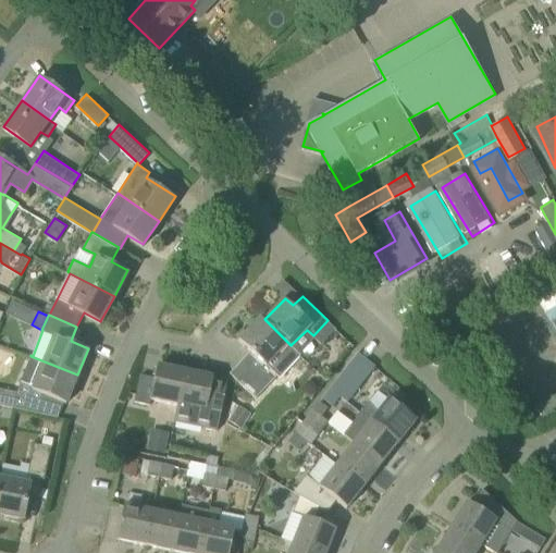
[(301,354),(292,344),(291,345),(264,319),(261,317),(241,339),(250,348),(242,358),(269,383),(278,373),(280,377),(300,354),(301,354)]
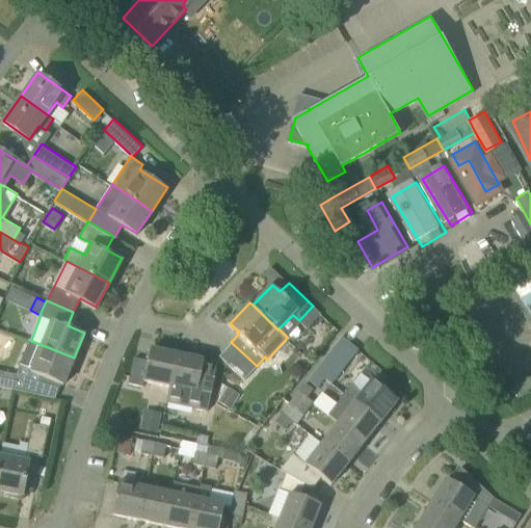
[(342,335),(316,368),(325,376),(332,368),(339,373),(359,348),(342,335)]
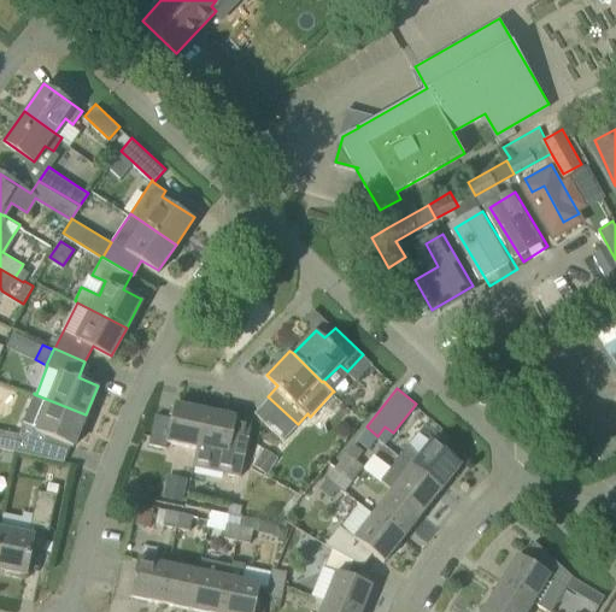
[(86,415),(34,394),(22,423),(37,429),(34,435),(19,433),(4,429),(0,442),(0,445),(16,449),(44,455),(52,435),(74,445),(86,415)]
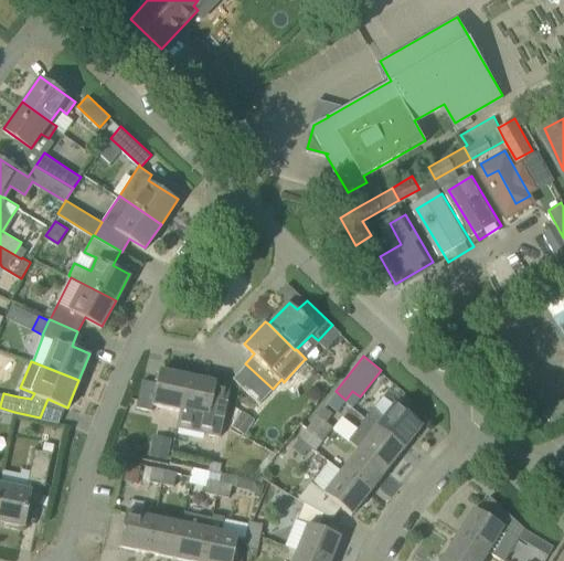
[(153,403),(181,409),(188,374),(160,368),(157,381),(142,378),(137,405),(152,409),(153,403)]
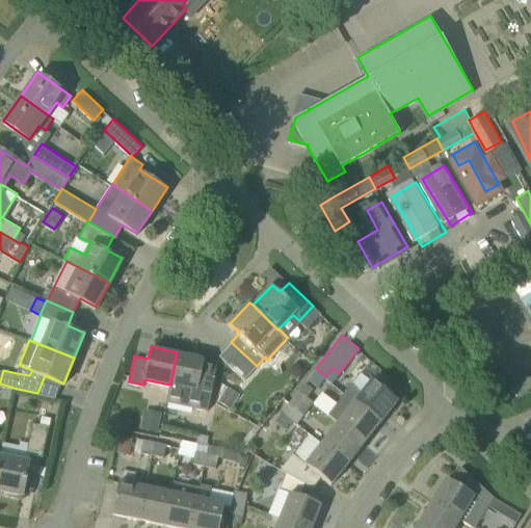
[(207,410),(216,369),(218,361),(177,352),(170,385),(166,400),(207,410)]
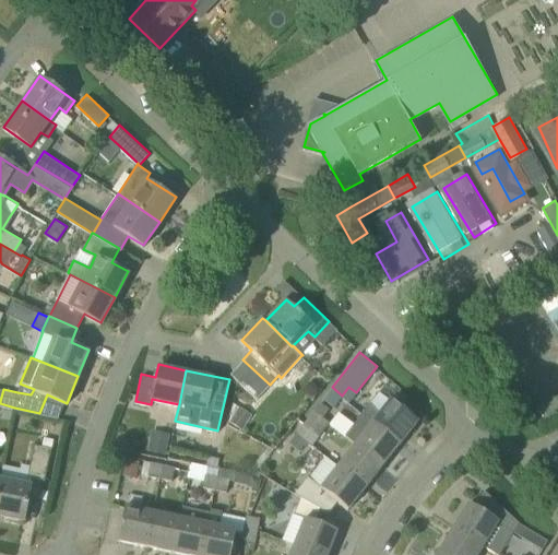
[(342,396),(332,387),(324,398),(334,405),(342,396)]
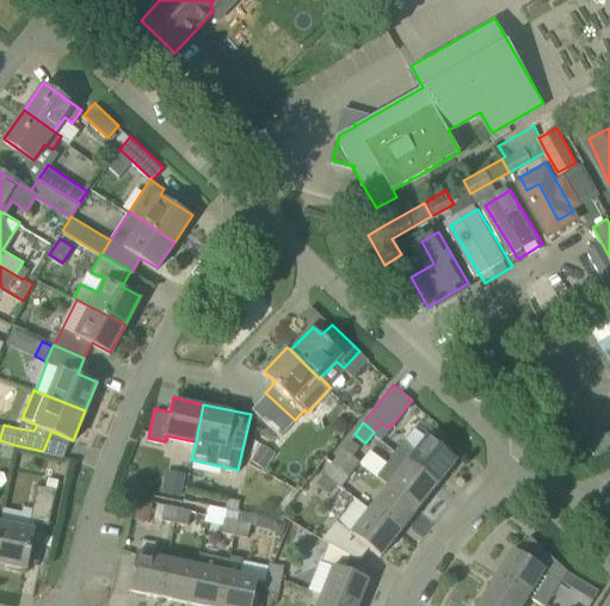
[(405,440),(398,450),(438,482),(457,458),(427,434),(416,449),(405,440)]
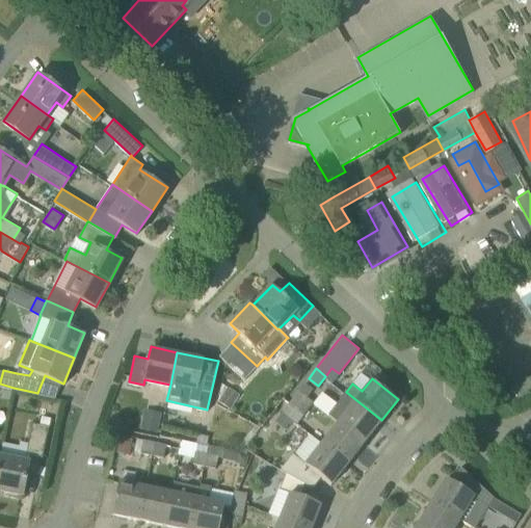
[(299,389),(283,411),(292,419),(297,422),(314,401),(314,400),(299,389)]
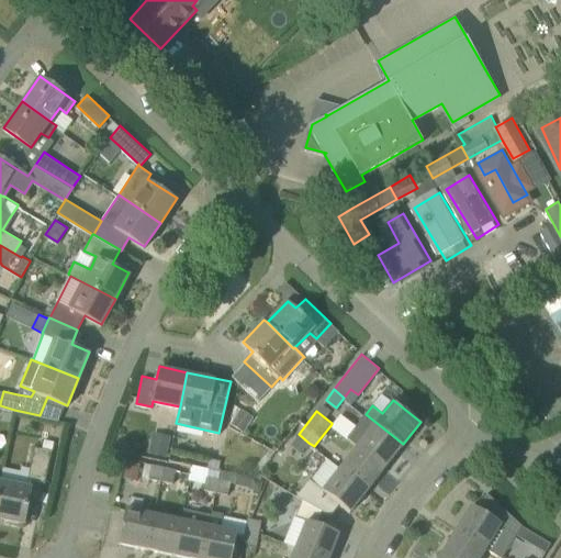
[(403,444),(366,414),(357,425),(347,437),(357,445),(358,445),(385,466),(403,444)]
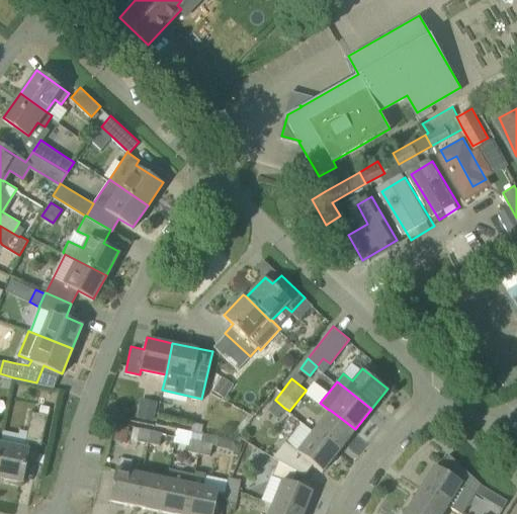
[(278,416),(284,408),(275,400),(268,409),(278,416)]
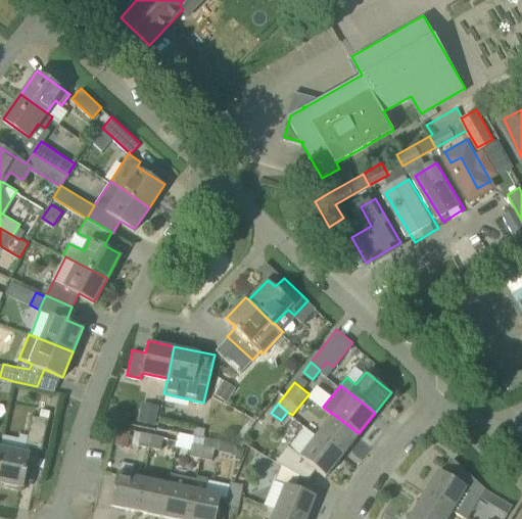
[(141,405),(138,420),(155,423),(157,408),(141,405)]
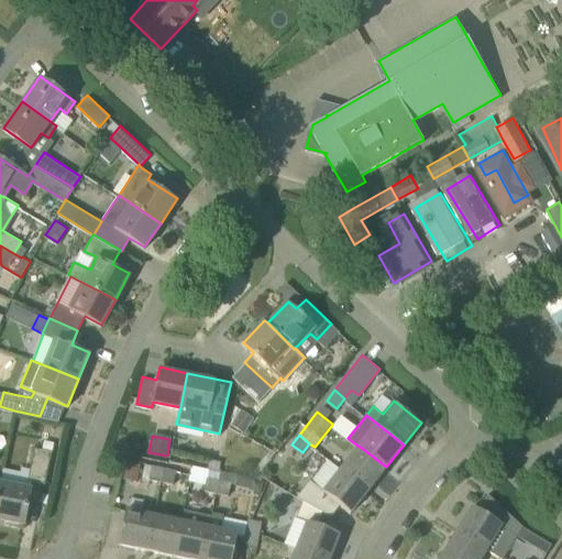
[(35,446),(28,479),(45,482),(52,450),(35,446)]
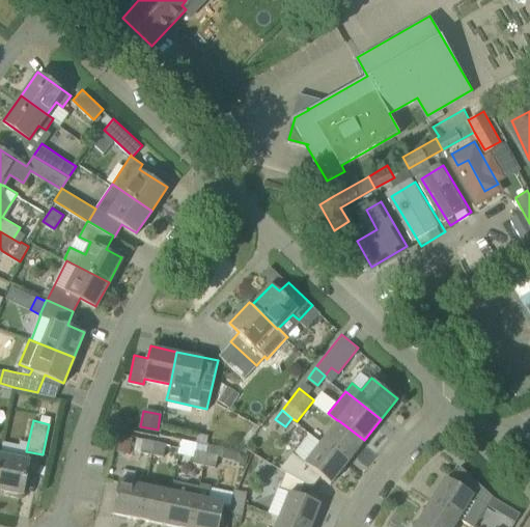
[(347,462),(364,440),(338,420),(337,420),(321,441),(347,462)]
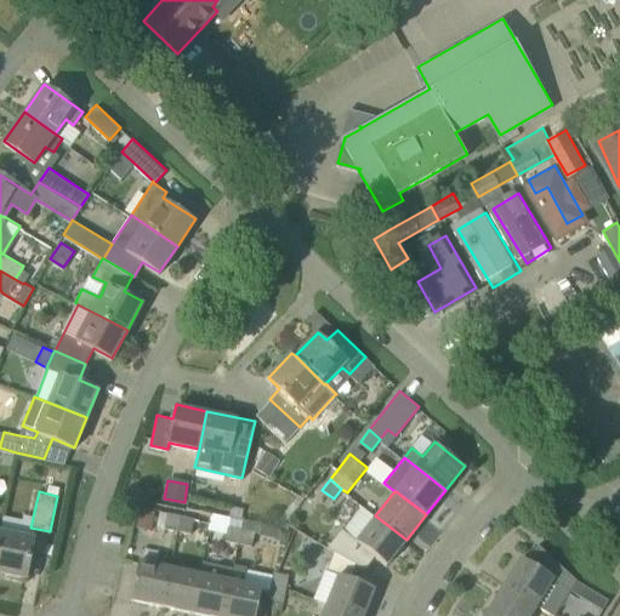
[(387,564),(407,540),(375,515),(360,505),(329,546),(335,551),(356,562),(365,568),(375,555),(387,564)]
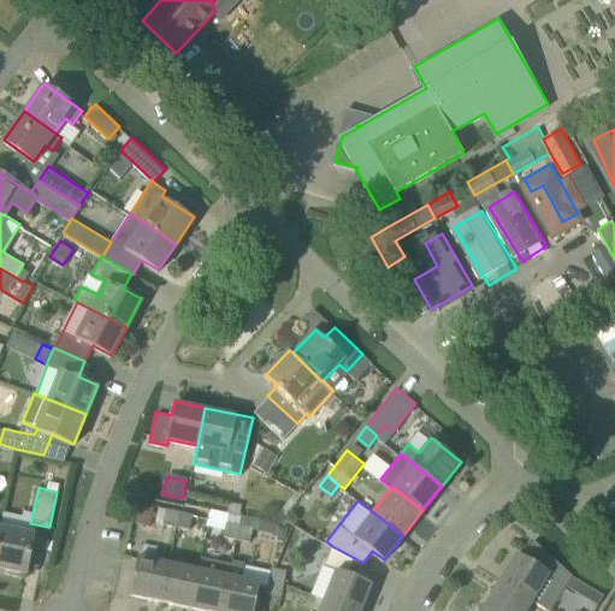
[(140,503),(136,521),(151,523),(153,506),(140,503)]
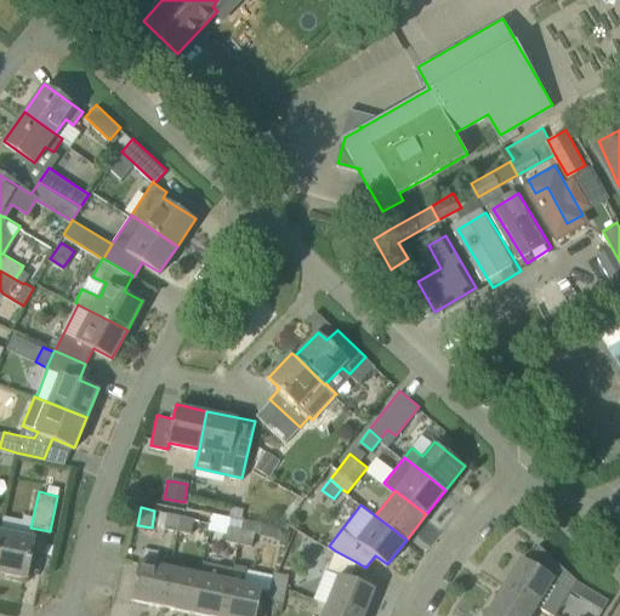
[(177,529),(181,514),(169,512),(165,526),(177,529)]
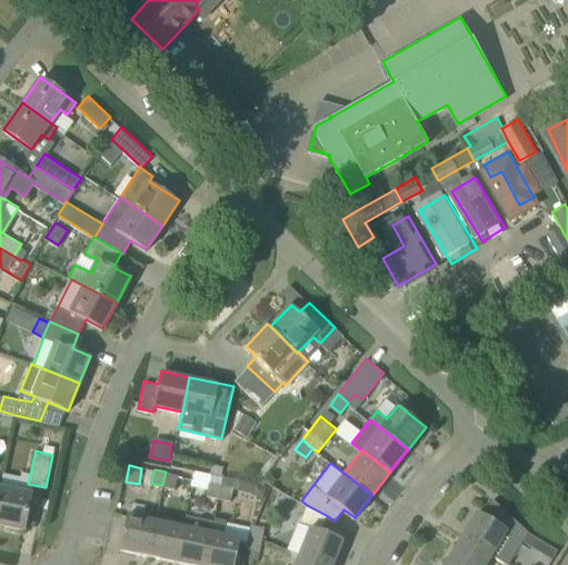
[(166,472),(162,485),(176,488),(178,474),(166,472)]
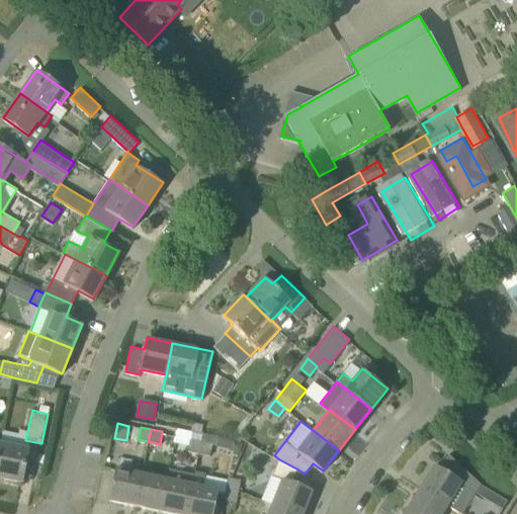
[(192,429),(190,440),(188,449),(199,452),(203,432),(201,431),(192,429)]
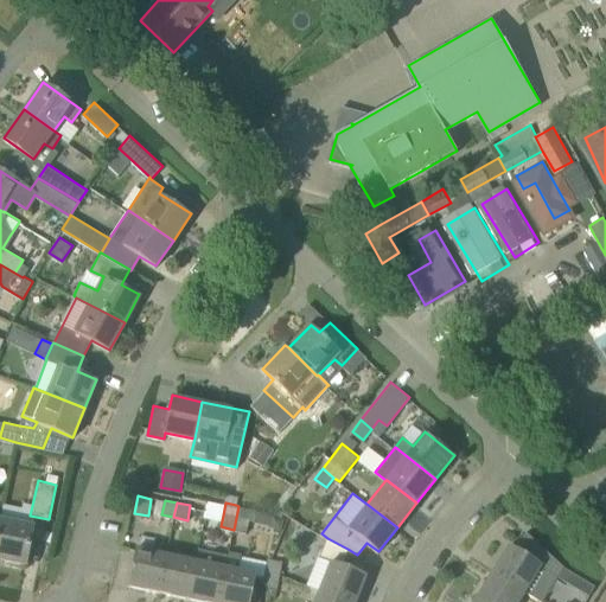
[(238,506),(234,530),(246,532),(249,519),(255,520),(257,510),(238,506)]
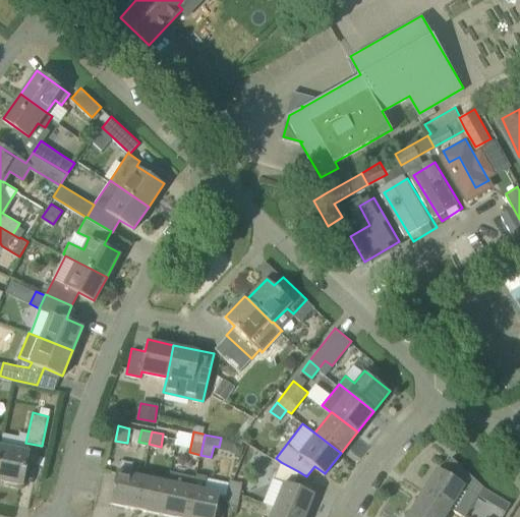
[(0,445),(0,478),(22,483),(29,452),(0,445)]
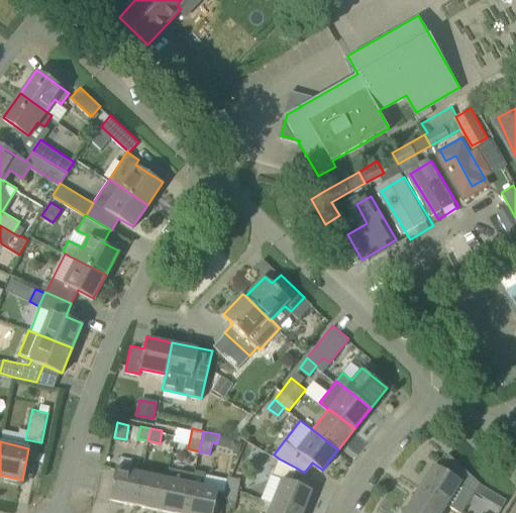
[(433,464),(420,486),(447,503),(460,512),(475,491),(481,482),(447,451),(438,467),(433,464)]
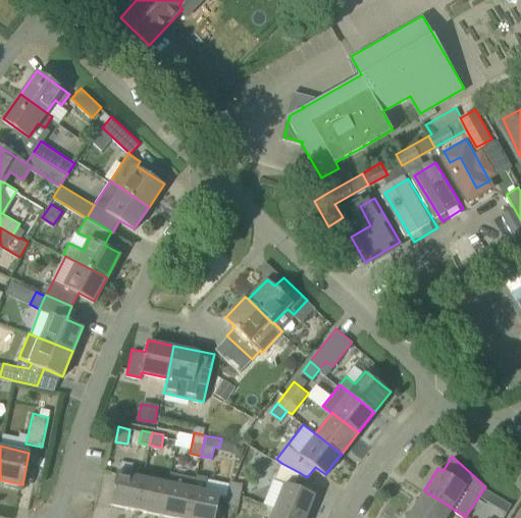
[(274,507),(302,517),(305,517),(315,495),(294,485),(299,472),(281,463),(275,479),(284,482),(274,507)]
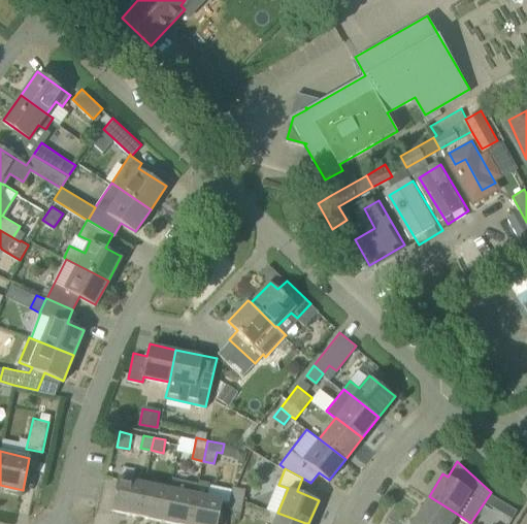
[(111,509),(137,514),(144,482),(118,477),(111,509)]
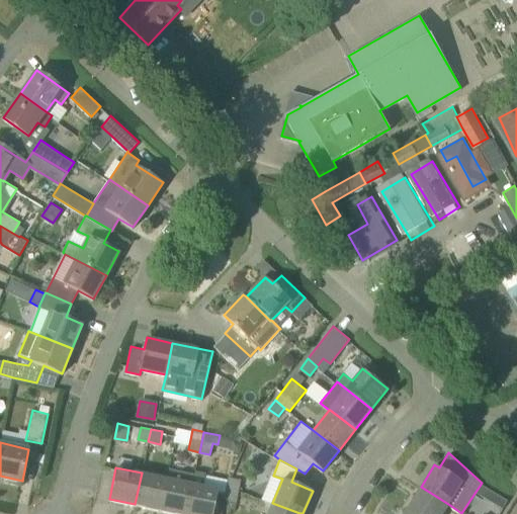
[(161,510),(180,513),(186,513),(195,474),(194,474),(170,467),(167,479),(161,510)]
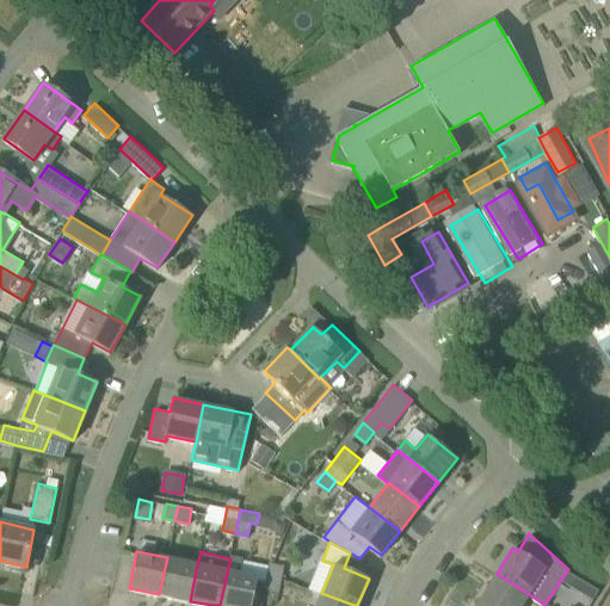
[(230,558),(220,605),(251,605),(258,576),(240,573),(242,557),(230,555),(229,558),(230,558)]
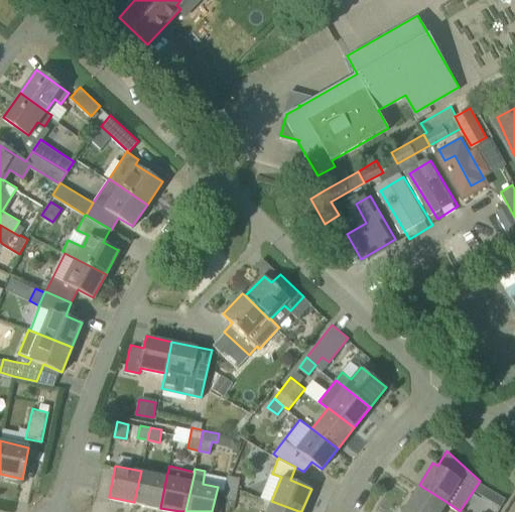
[(134,502),(160,508),(166,477),(141,471),(134,502)]
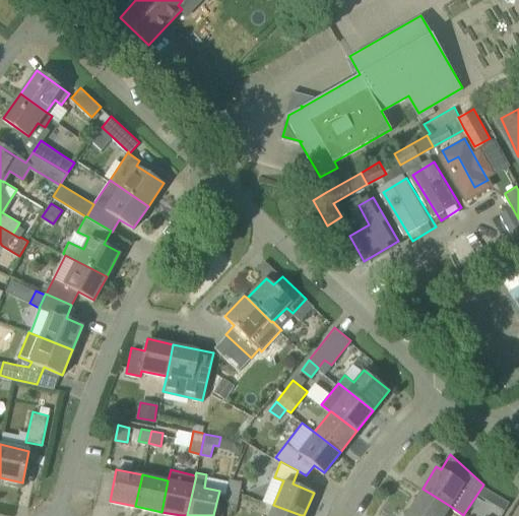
[(226,490),(240,492),(242,480),(230,478),(226,490)]
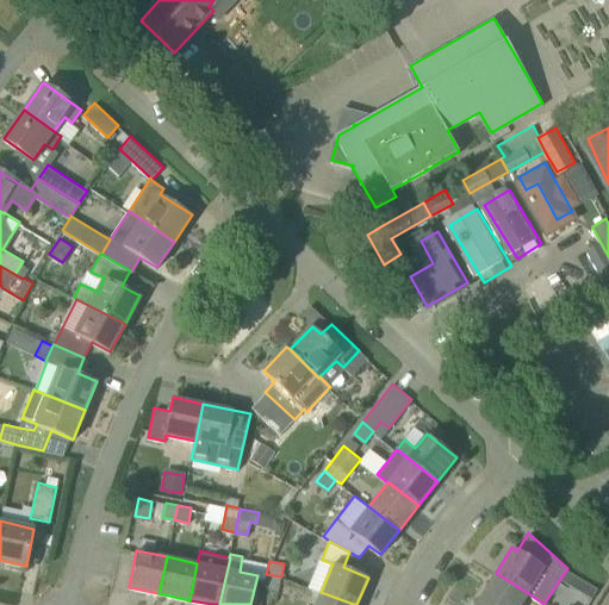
[(528,593),(496,573),(479,599),(489,604),(520,604),(528,593)]
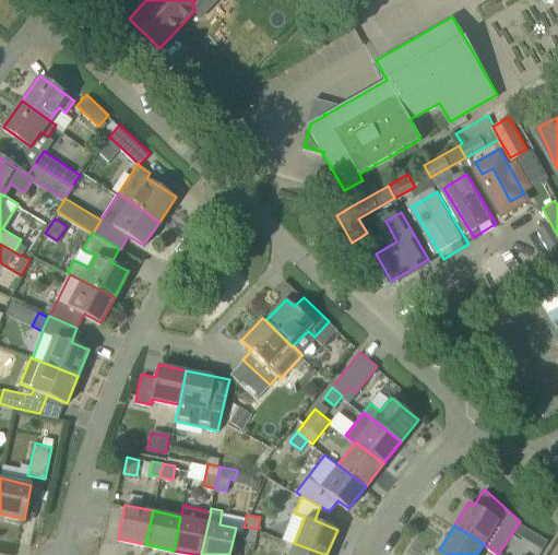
[(256,542),(258,529),(244,527),(241,539),(256,542)]
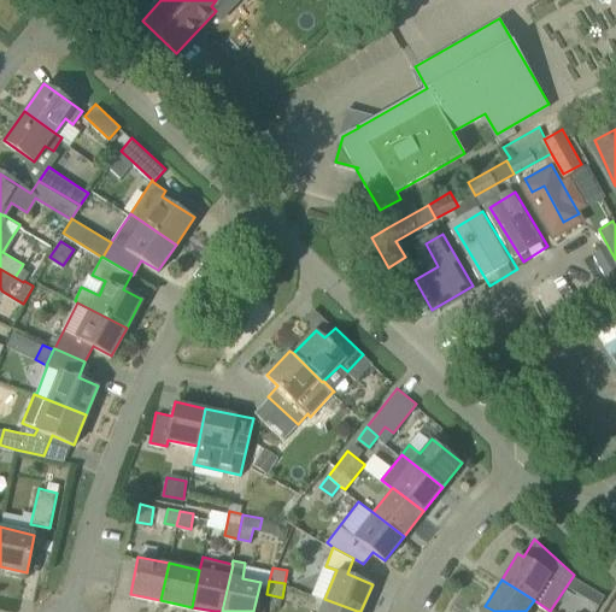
[(357,611),(324,599),(318,611),(357,611)]
